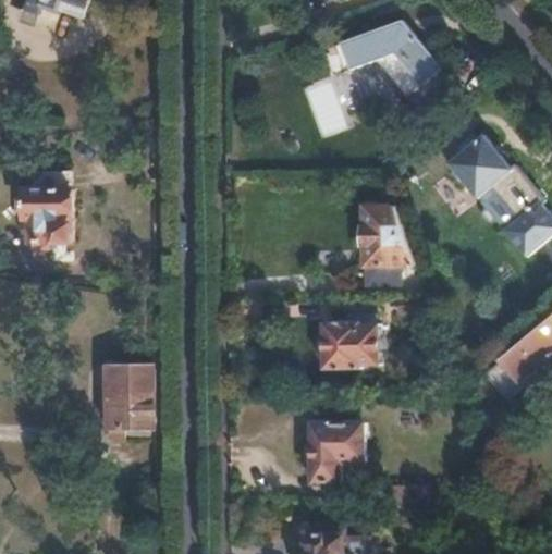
[(73,0),(86,4),(87,0),(15,0),(15,2),(39,11),(41,4),(58,10),(60,0),(73,0)]
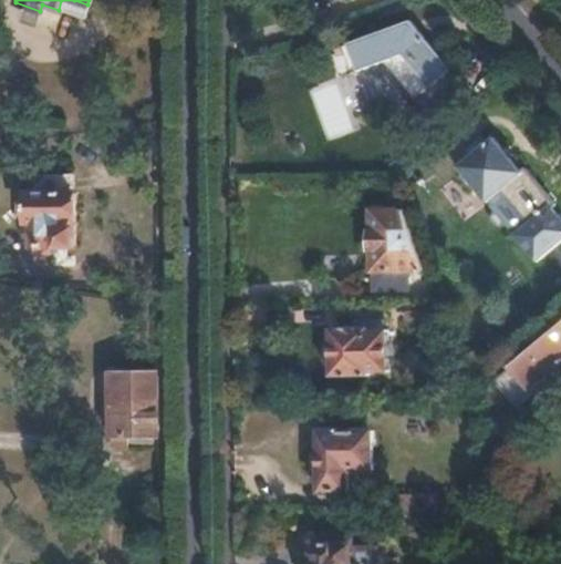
[(87,4),(74,0),(61,0),(59,10),(82,18),(87,4)]
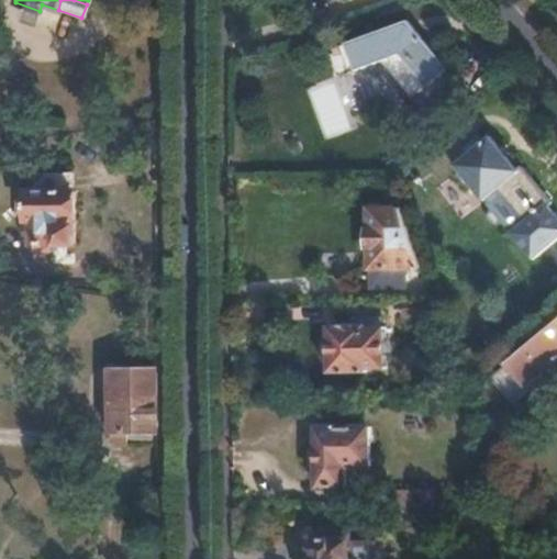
[(465,88),(407,18),(337,44),(347,70),(378,59),(408,94),(414,90),(434,113),(465,88)]
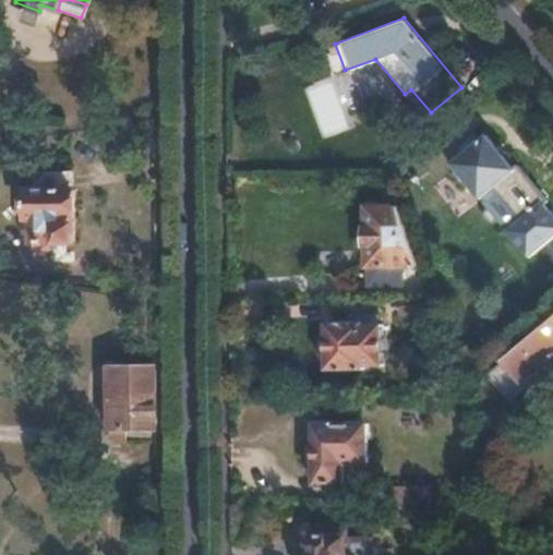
[(544,198),(517,166),(513,169),(484,134),(475,142),(471,137),(461,145),(456,139),(442,151),(452,161),(451,163),(479,197),(492,186),(519,219),(505,230),(525,255),(552,232),(552,217),(540,202),(544,198)]
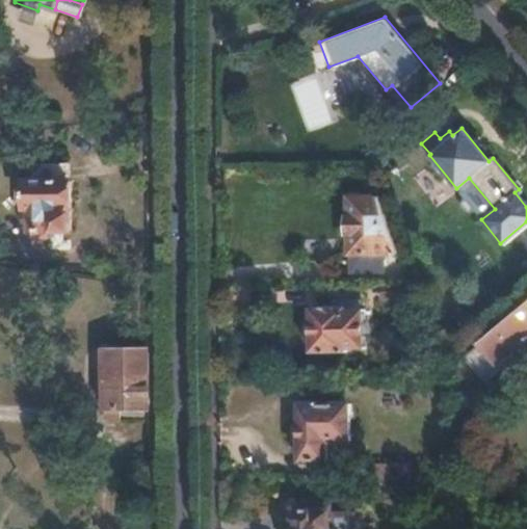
[(67,179),(66,162),(31,163),(30,180),(25,180),(25,207),(31,207),(31,229),(69,228),(69,179),(67,179)]
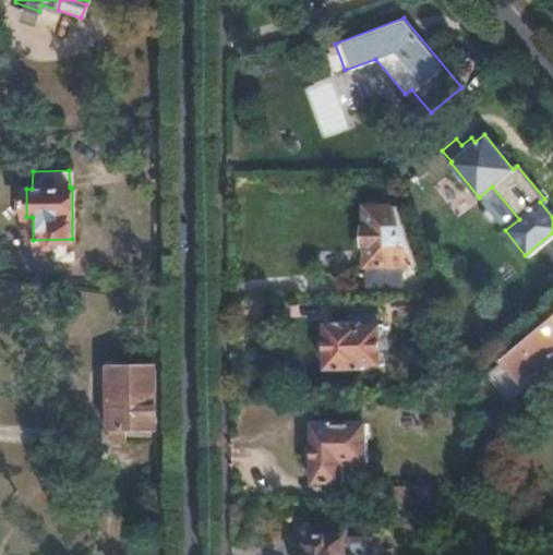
[(416,266),(382,176),(381,175),(368,175),(368,190),(364,190),(364,227),(362,227),(362,243),(365,243),(364,266),(416,266)]
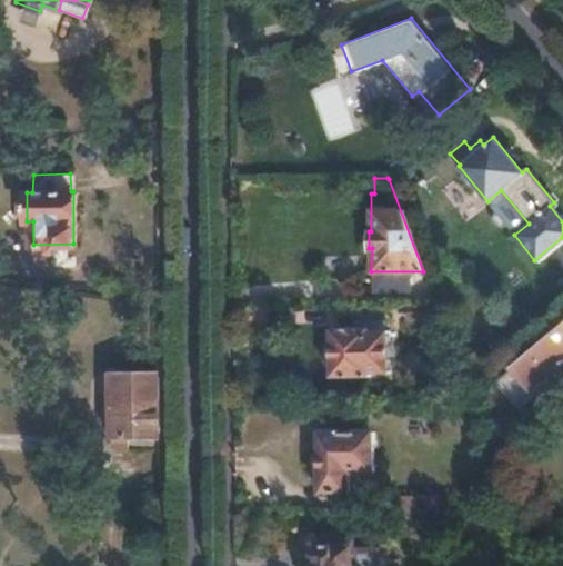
[(340,242),(365,244),(367,214),(341,212),(340,242)]
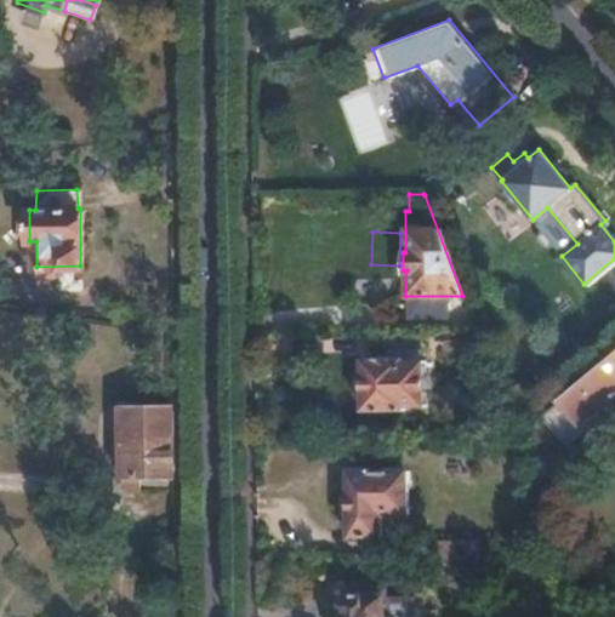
[(438,331),(438,301),(406,302),(406,331),(438,331)]
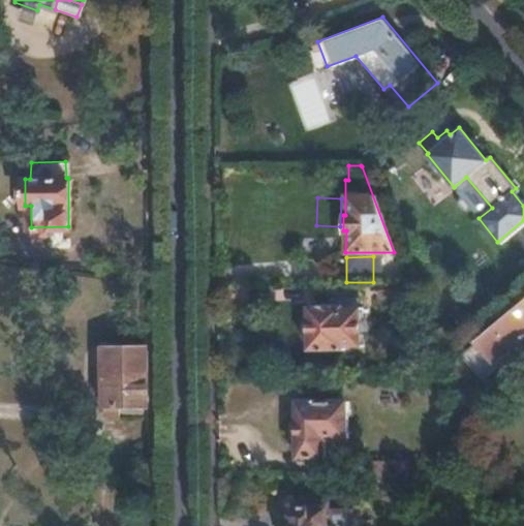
[(523,297),(461,349),(458,352),(469,367),(486,353),(490,356),(506,343),(507,344),(523,332),(523,297)]
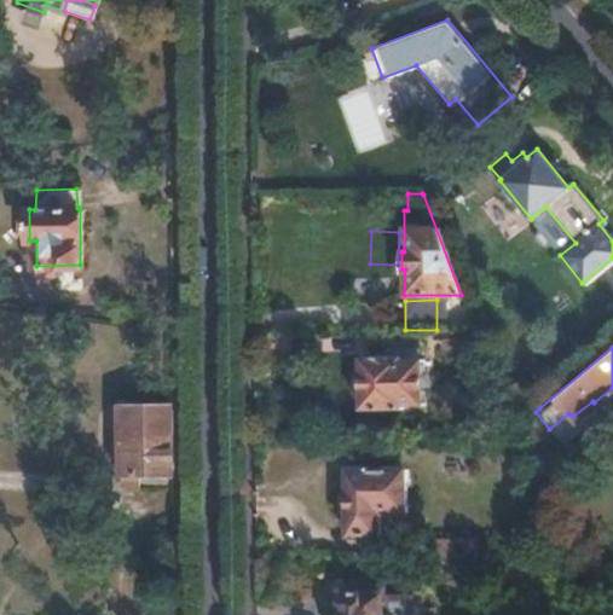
[(420,406),(418,360),(400,361),(400,358),(358,358),(358,410),(399,408),(399,406),(420,406)]
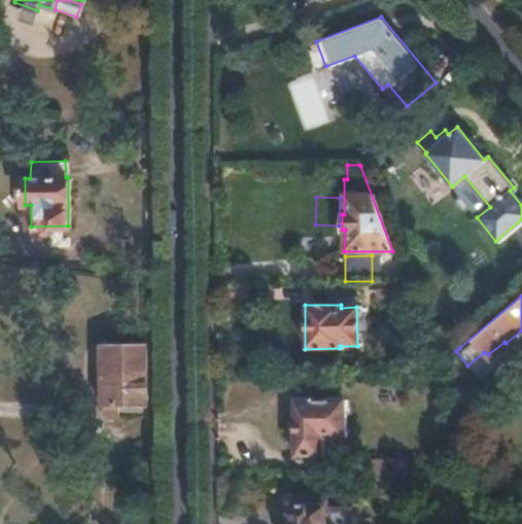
[(459,348),(440,323),(426,335),(446,359),(456,351),(459,348)]
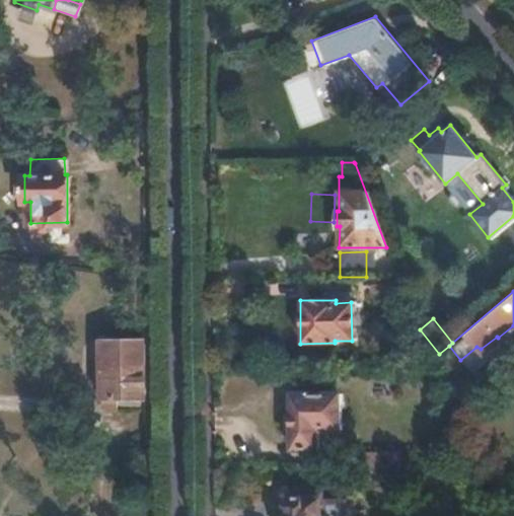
[(142,390),(142,341),(99,342),(100,406),(113,406),(114,390),(142,390)]
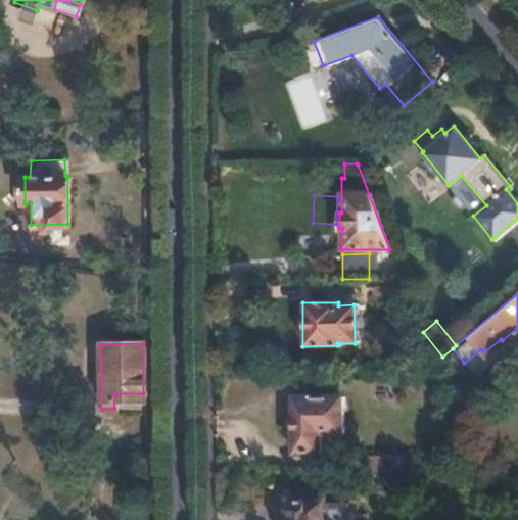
[(342,432),(341,395),(294,395),(294,453),(319,453),(319,432),(342,432)]
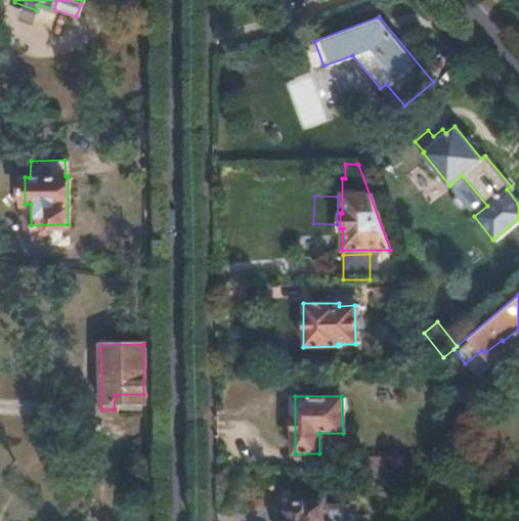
[(460,426),(471,417),(466,410),(455,420),(460,426)]
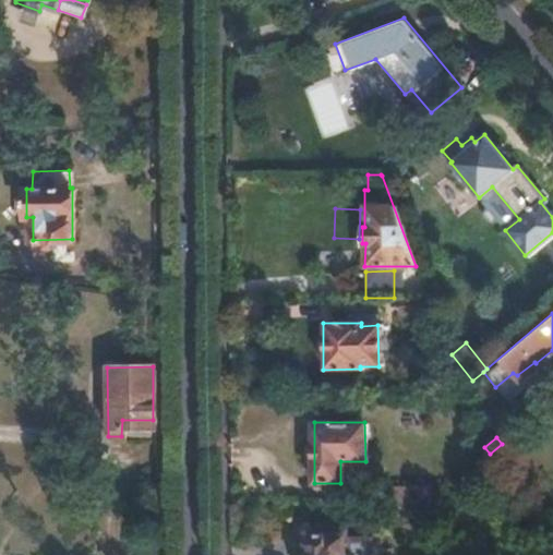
[(436,503),(436,485),(387,485),(387,503),(436,503)]
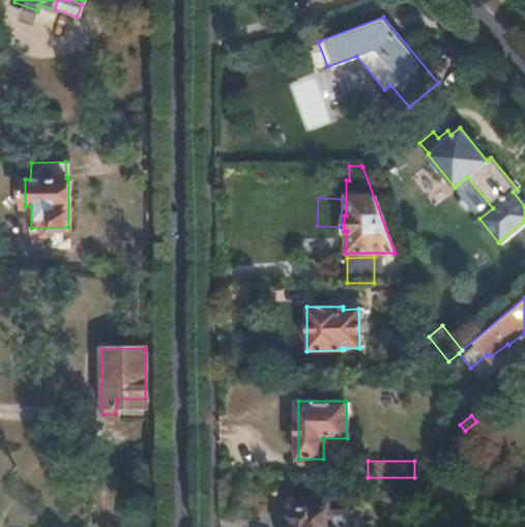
[(348,526),(349,508),(326,509),(322,507),(313,507),(313,506),(291,506),(291,526),(289,526),(348,526)]
